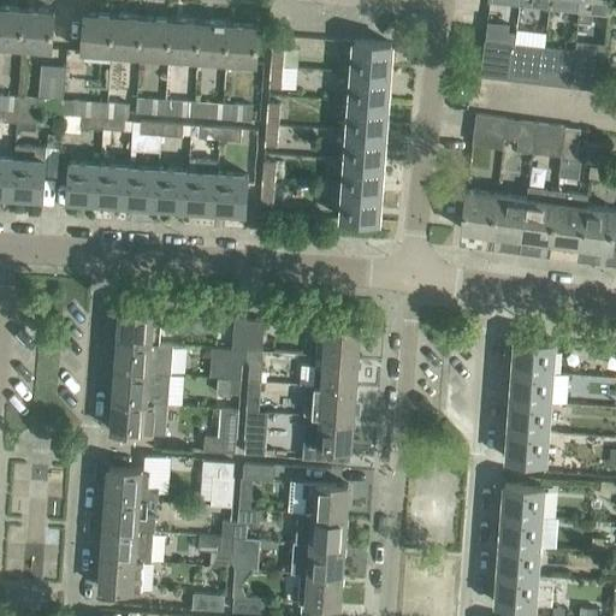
[(611,0),(580,0),(578,21),(591,22),(593,6),(610,9),(611,0)]
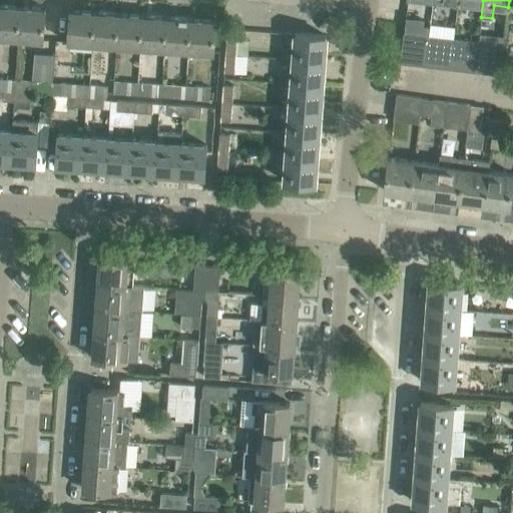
[(21,7),(0,5),(0,36),(18,38),(21,7)]
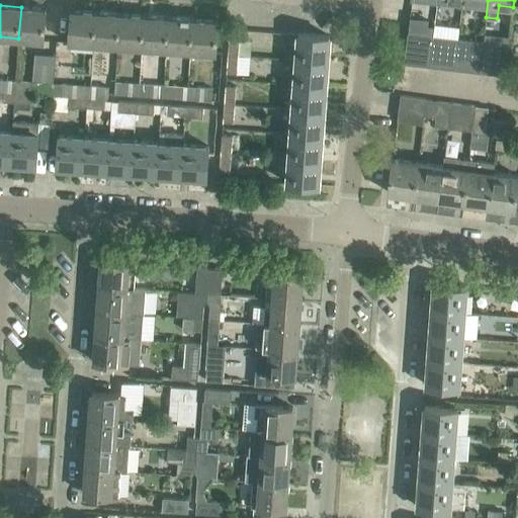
[(46,8),(21,7),(19,38),(44,40),(46,8)]
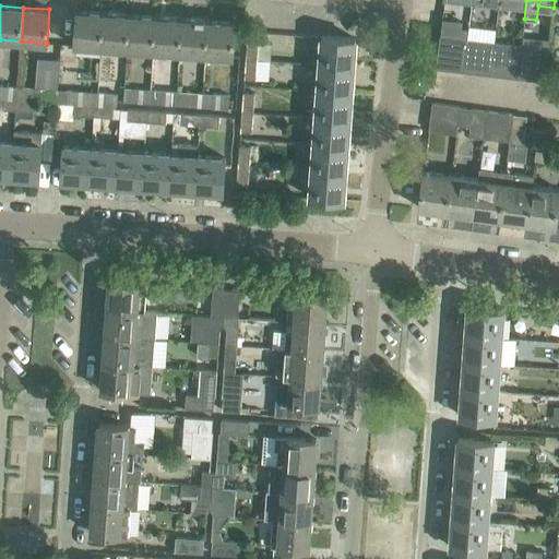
[(75,33),(74,45),(100,47),(103,13),(76,11),(75,33)]
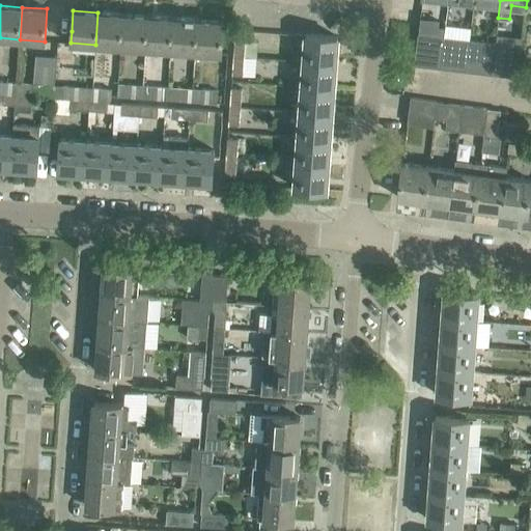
[(122,15),(98,12),(95,45),(120,47),(122,15)]
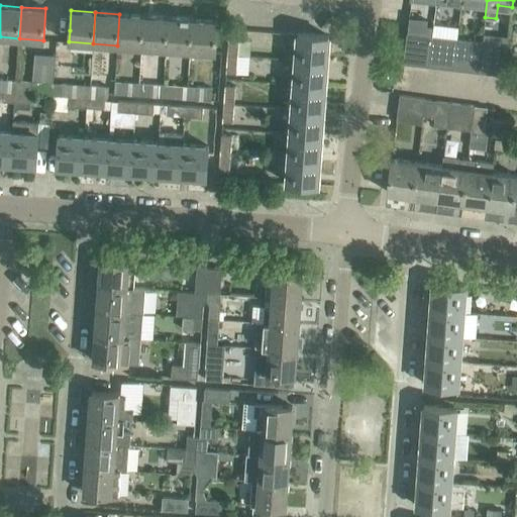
[(143,15),(119,14),(117,45),(141,46),(143,15)]
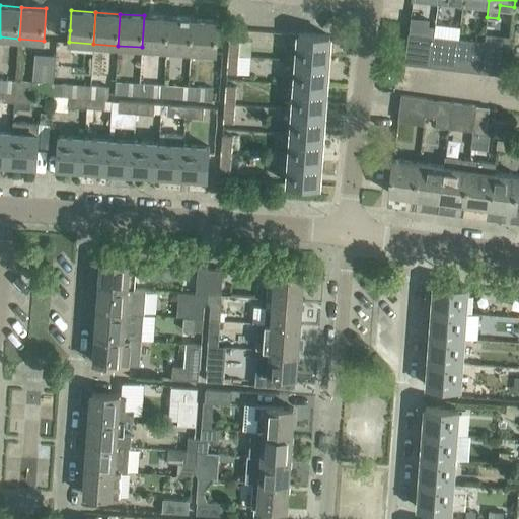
[(144,15),(142,47),(165,49),(168,17),(144,15)]
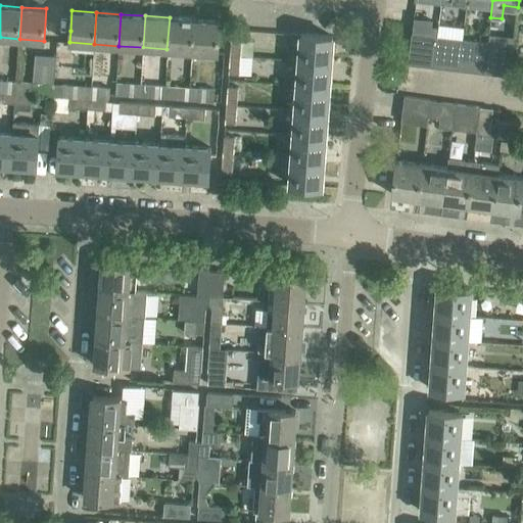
[(170,17),(167,49),(191,51),(193,19),(170,17)]
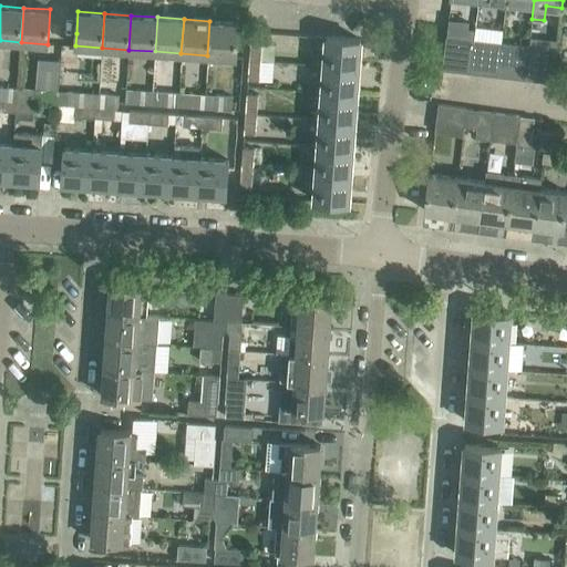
[(209,21),(207,55),(236,58),(237,45),(238,23),(209,21)]
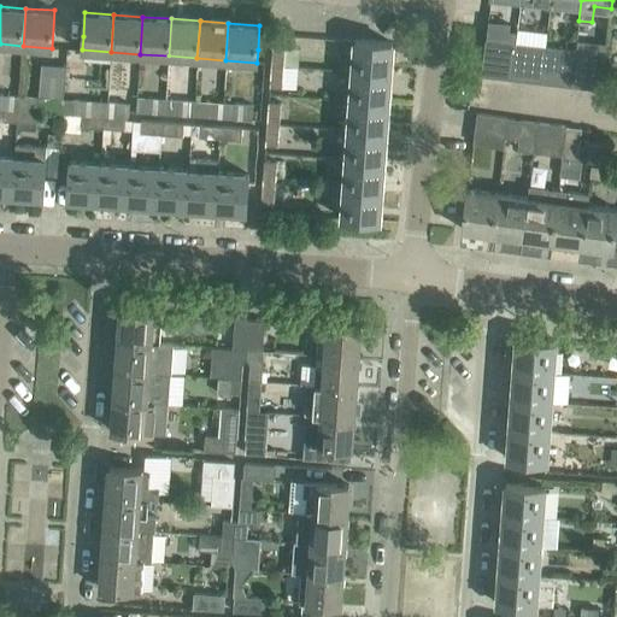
[(356,40),(353,70),(389,72),(392,42),(388,42),(356,40)]
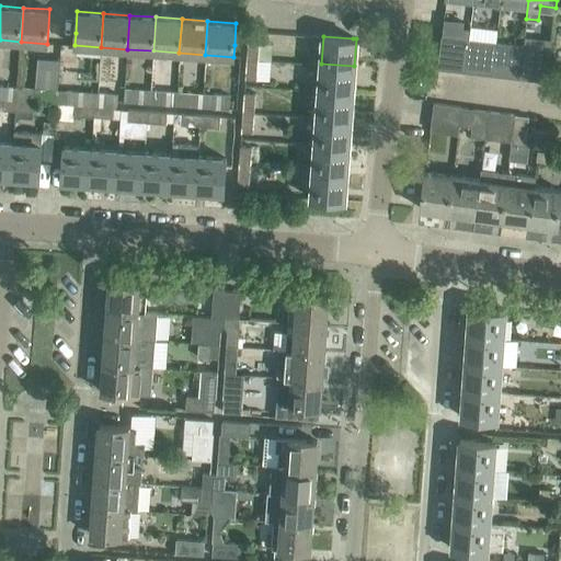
[(442,36),(437,69),(465,72),(467,54),(469,39),(464,38),(442,36)]
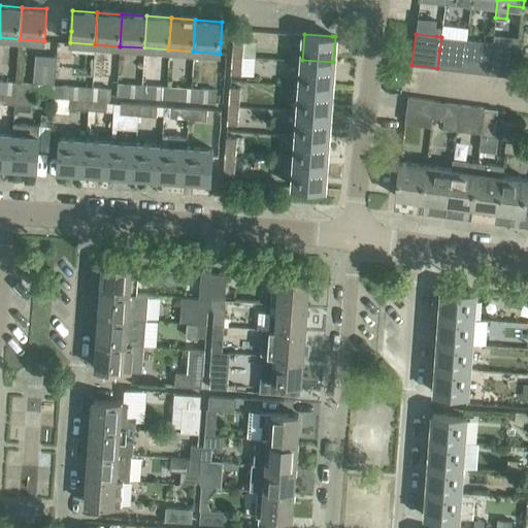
[(244,37),(234,36),(233,42),(232,55),(242,56),(244,37)]
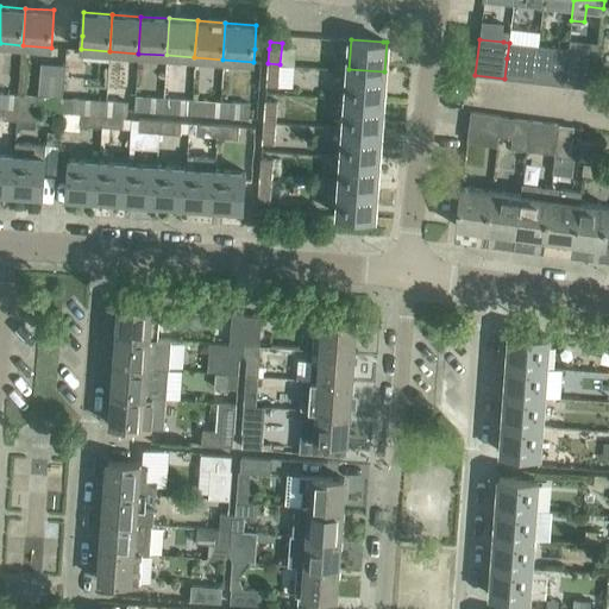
[(507,58),(504,79),(534,82),(537,62),(539,45),(509,43),(507,58)]
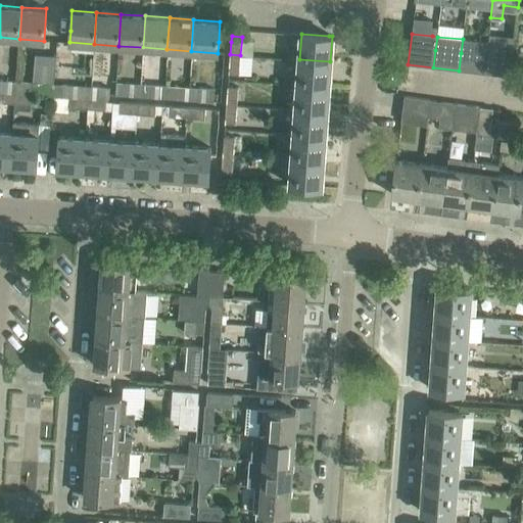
[(461,53),(459,70),(484,73),(486,56),(488,42),(463,39),(461,53)]
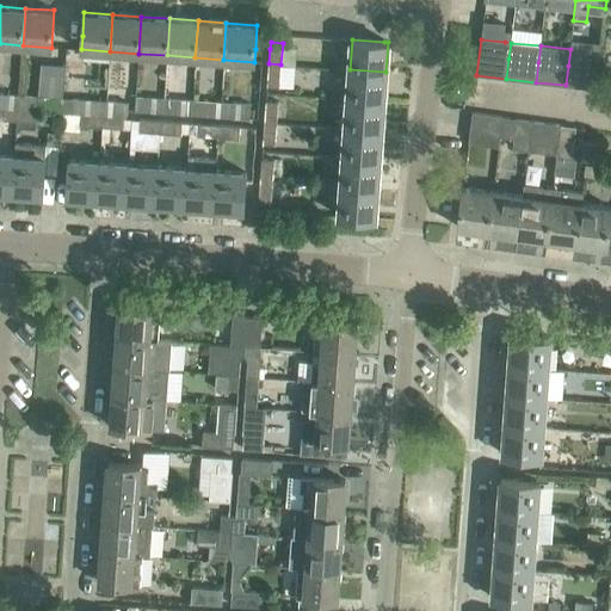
[(568,66),(566,85),(594,88),(596,88),(600,49),(576,47),(572,45),(571,49),(568,66)]
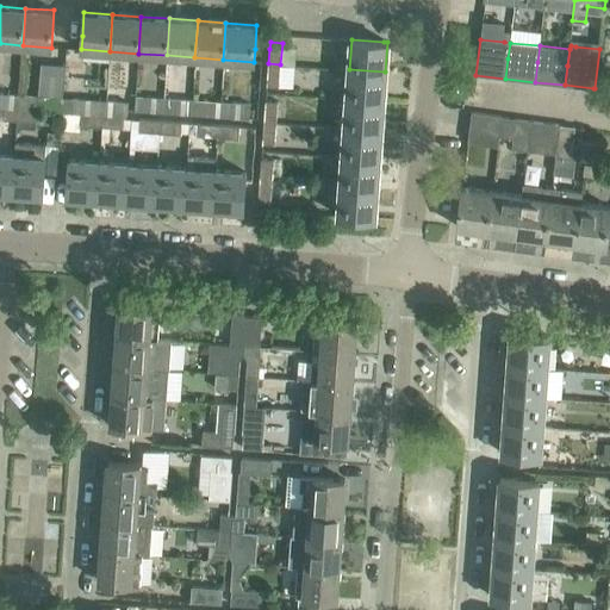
[(38,97),(18,95),(17,109),(39,110),(62,111),(63,95),(66,64),(41,62),(38,97)]
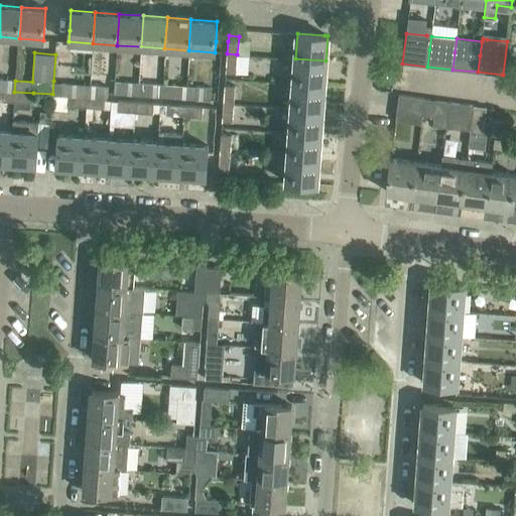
[(237,54),(227,53),(226,72),(236,73),(237,54)]
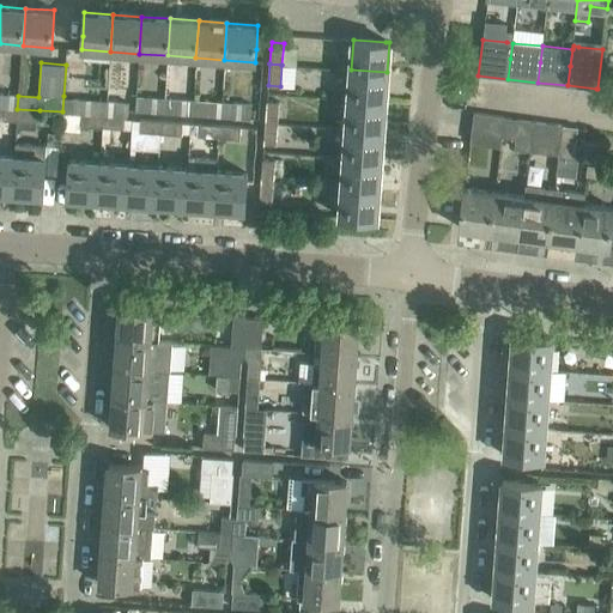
[(351,70),(349,98),(386,101),(387,72),(351,70)]
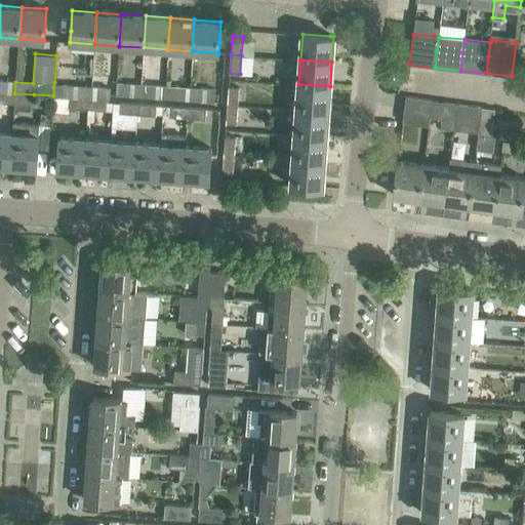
[(0,91),(14,93),(15,82),(16,72),(3,71),(3,81),(0,80),(0,91)]
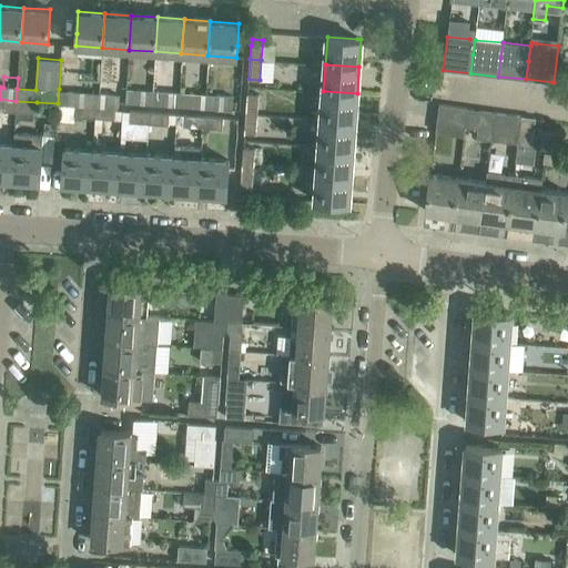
[(99,107),(100,92),(59,89),(58,103),(75,105),(95,107),(99,107)]
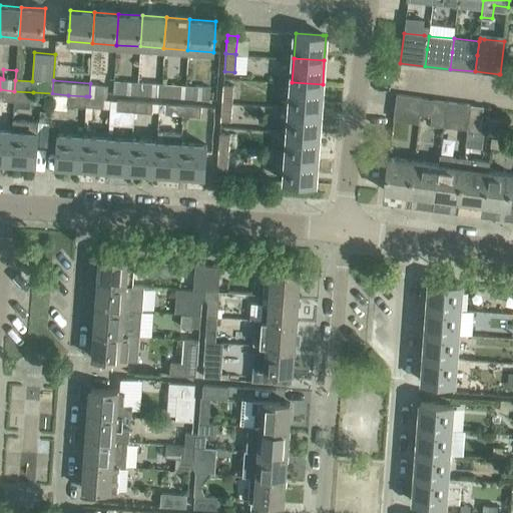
[(138,81),(114,80),(113,92),(137,94),(138,81)]
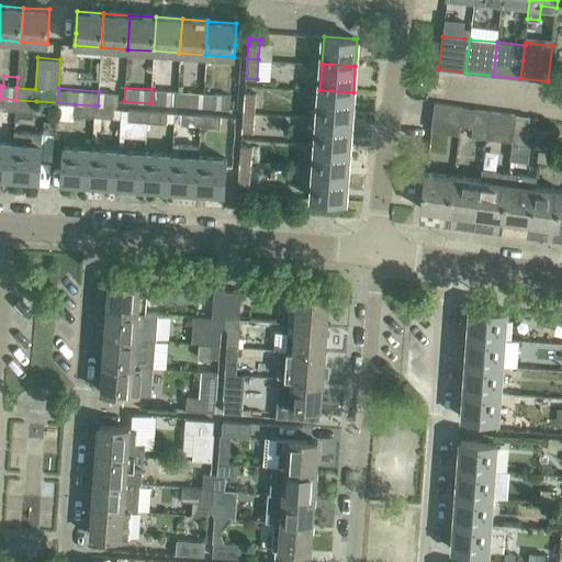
[(178,91),(152,89),(150,103),(177,104),(178,91)]
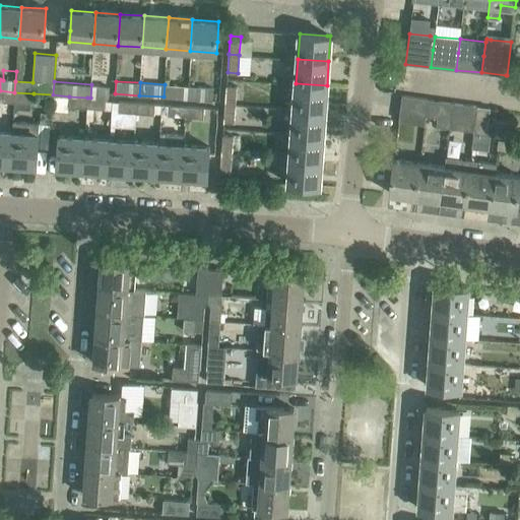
[(296,83),(294,109),(325,111),(327,85),(296,83)]
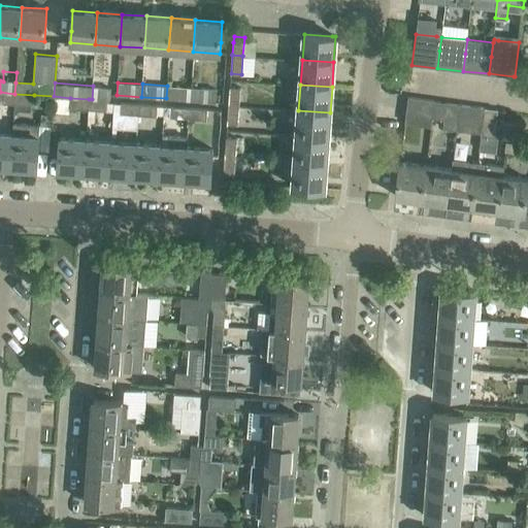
[(111,88),(93,86),(92,99),(107,100),(110,100),(111,88)]
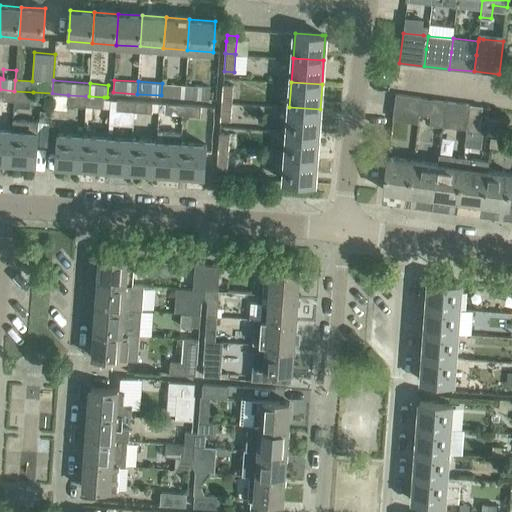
[(186,84),(162,83),(161,95),(185,97),(186,84)]
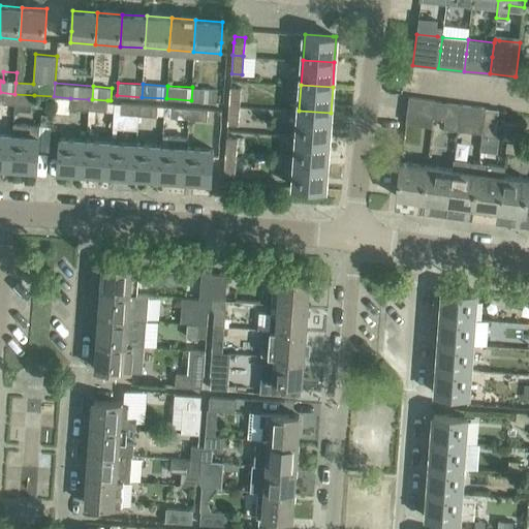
[(192,87),(191,100),(216,101),(217,89),(213,89),(192,87)]
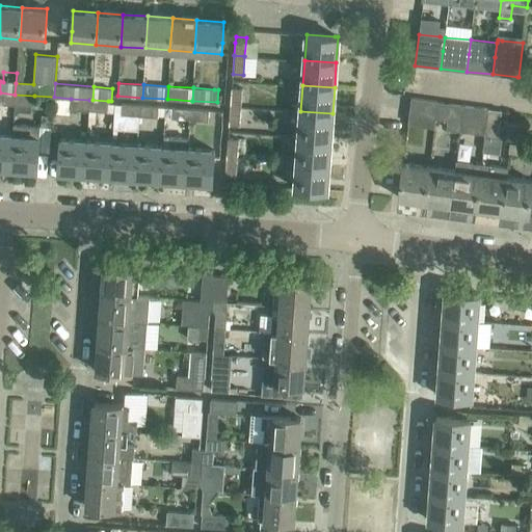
[(242,88),(232,87),(231,106),(241,107),(242,88)]
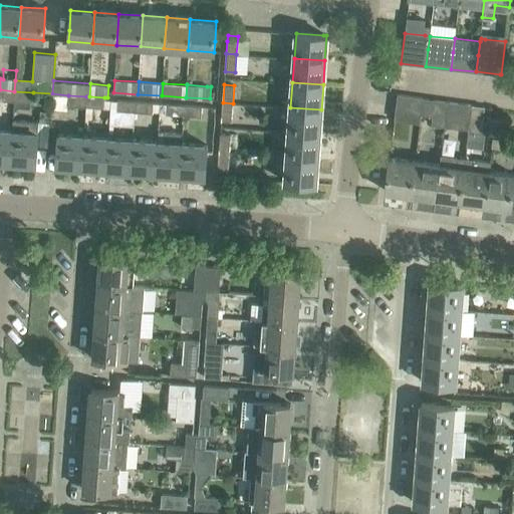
[(0,99),(14,101),(14,91),(0,89),(0,99)]
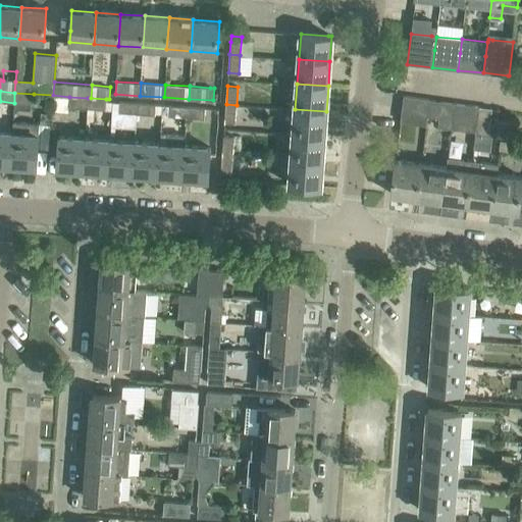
[(14,103),(14,108),(18,109),(31,110),(31,104),(33,104),(34,94),(14,93),(14,103)]
